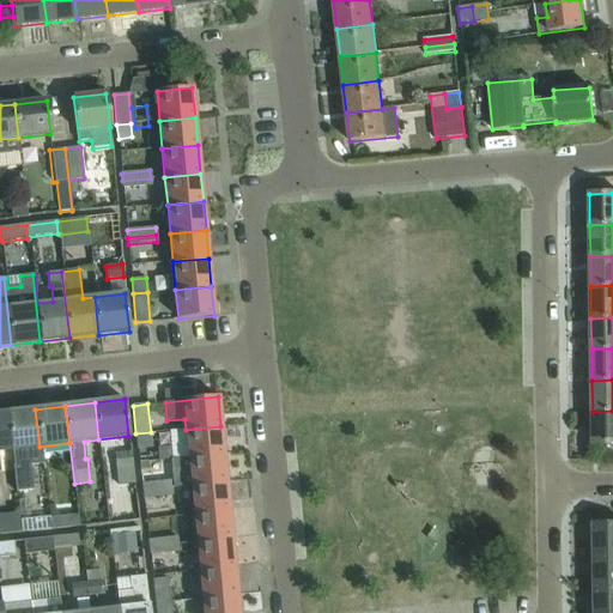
[(25,448),(40,447),(35,410),(7,413),(12,450),(14,467),(13,467),(16,492),(32,491),(29,465),(28,466),(25,448)]
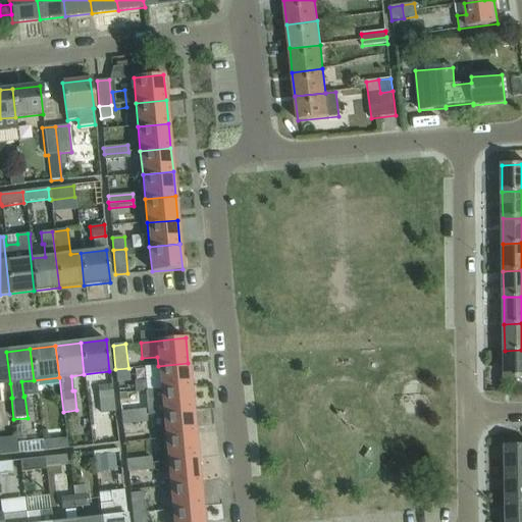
[(521,350),(505,351),(505,378),(521,377),(521,350)]
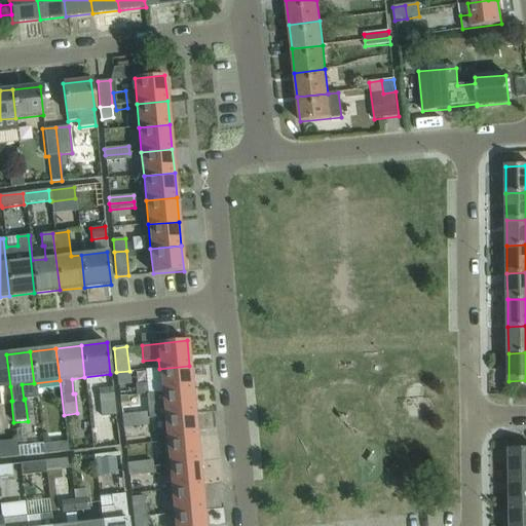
[(0,386),(10,386),(6,354),(0,354),(0,386)]
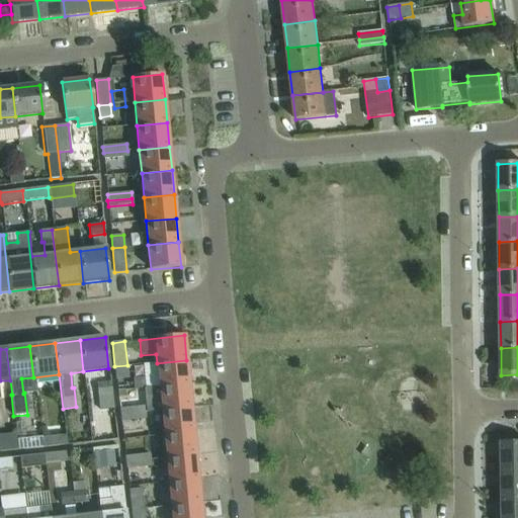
[(159,386),(189,383),(186,360),(157,363),(159,386)]
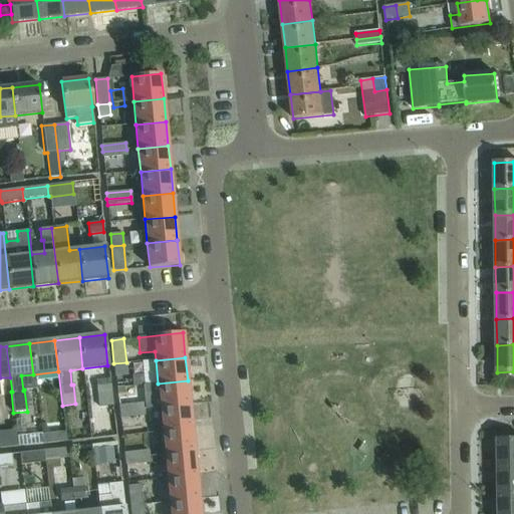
[(126,362),(113,363),(115,376),(127,375),(126,362)]
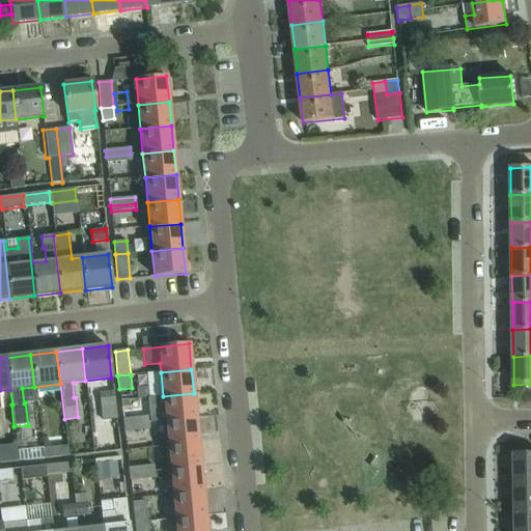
[(147,387),(136,388),(137,399),(147,398),(148,398),(147,387)]
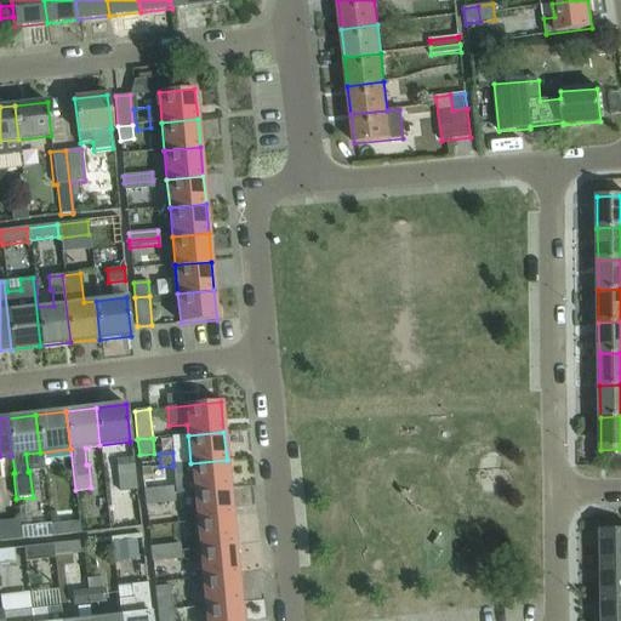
[(119,491),(136,489),(132,459),(115,461),(119,491)]
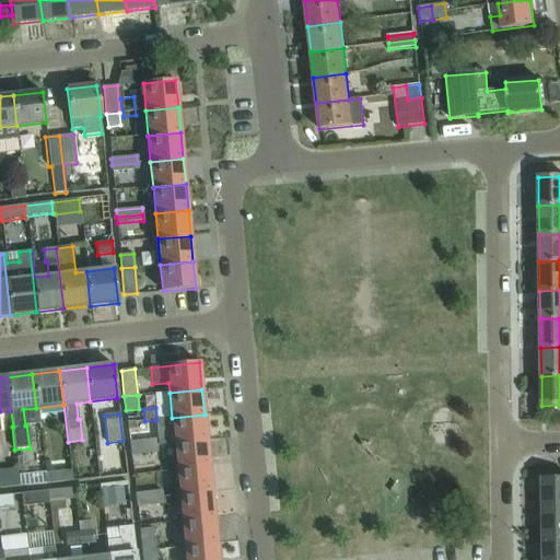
[(158,445),(174,444),(207,441),(205,415),(172,418),(156,420),(155,420),(158,439),(158,445)]
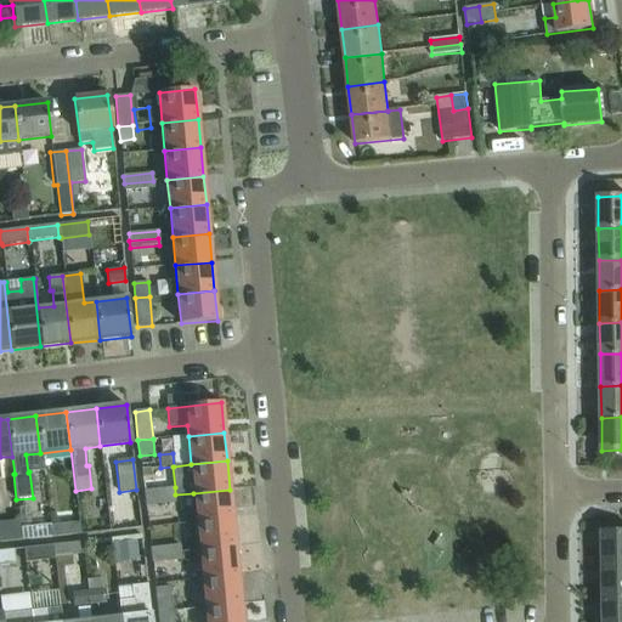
[(176,503),(175,495),(175,487),(159,488),(160,504),(176,503)]
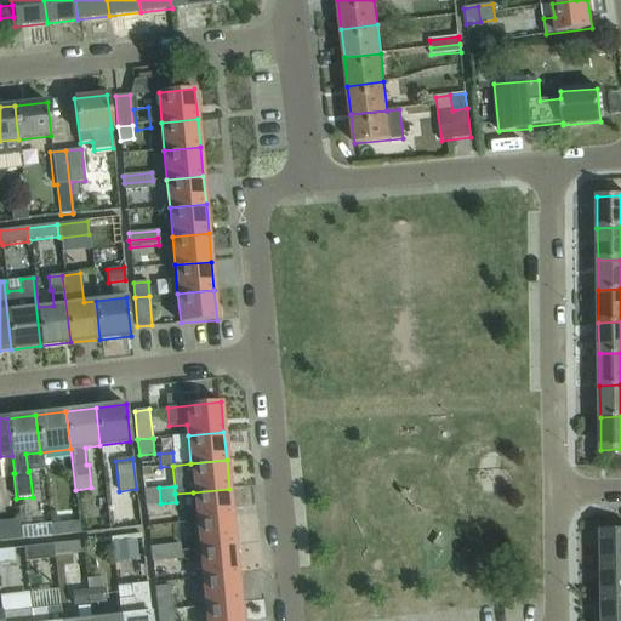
[(146,506),(160,503),(159,488),(143,490),(146,506)]
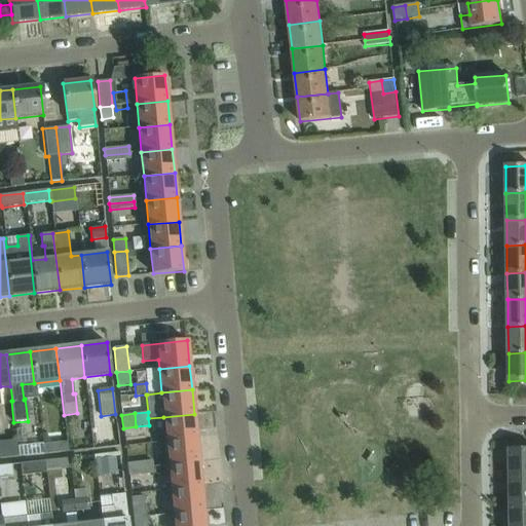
[(166,441),(196,439),(194,414),(163,417),(166,441)]
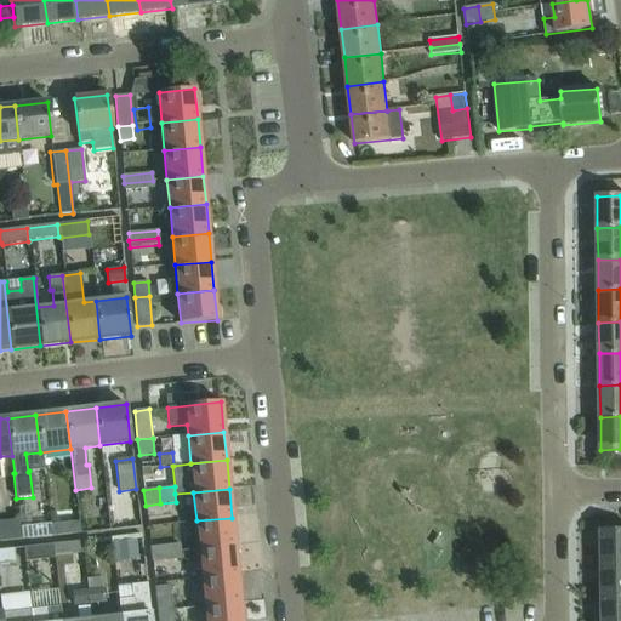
[(199,550),(234,546),(232,518),(197,520),(199,550)]
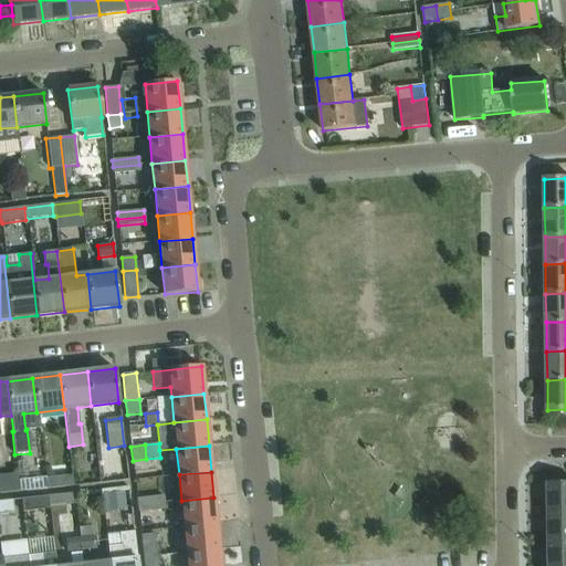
[(0,493),(20,491),(18,474),(0,475),(0,493)]
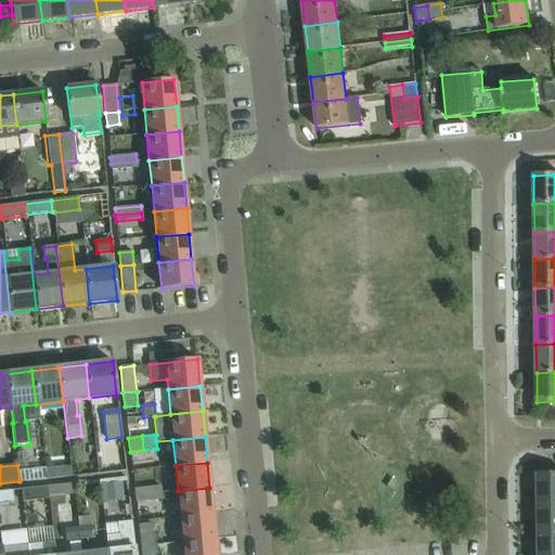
[(71,466),(44,468),(46,479),(72,477),(71,466)]
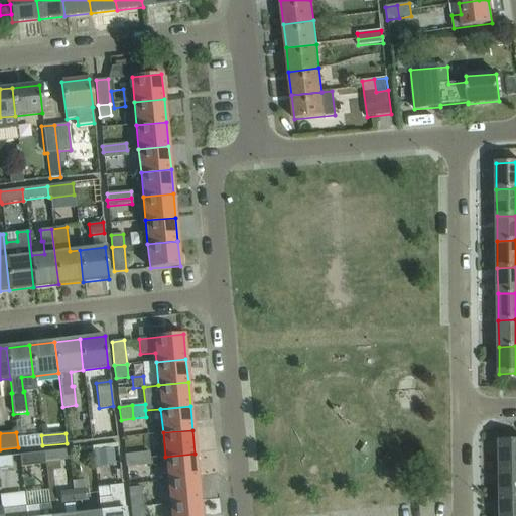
[(500,468),(515,468),(515,440),(499,441),(500,468)]
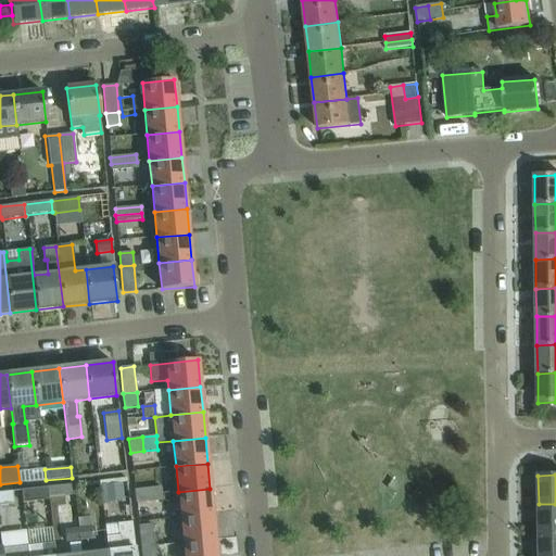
[(103,485),(105,503),(124,501),(122,482),(103,485)]
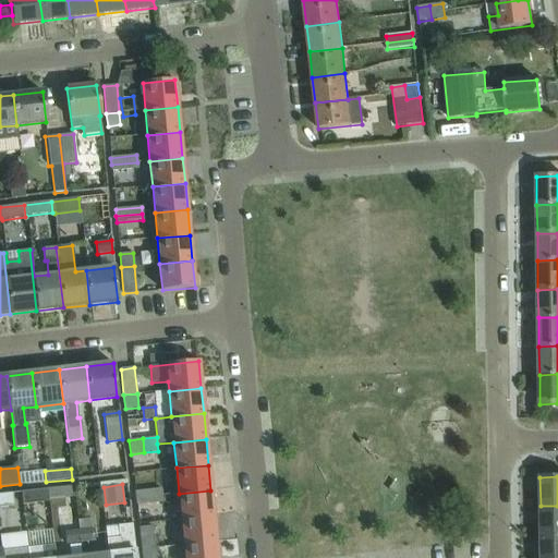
[(46,489),(47,502),(48,502),(47,500),(75,497),(73,486),(46,489)]
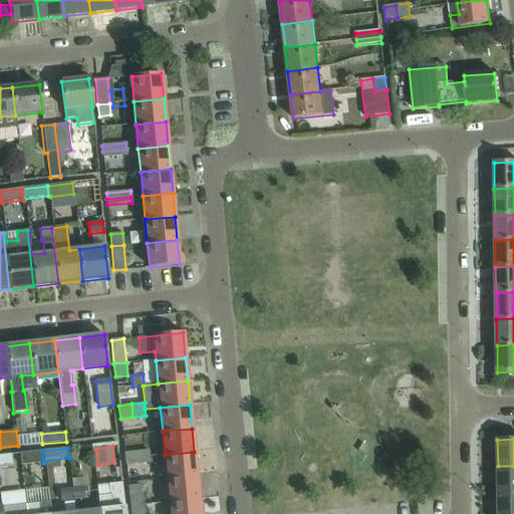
[(150,463),(150,456),(149,450),(137,452),(138,464),(150,463)]
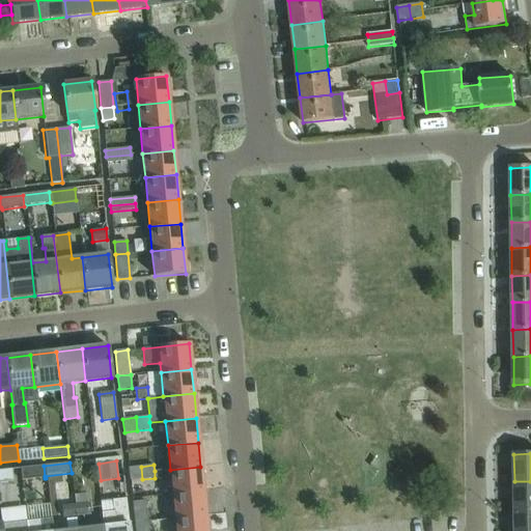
[(22,480),(45,478),(44,466),(21,469),(22,480)]
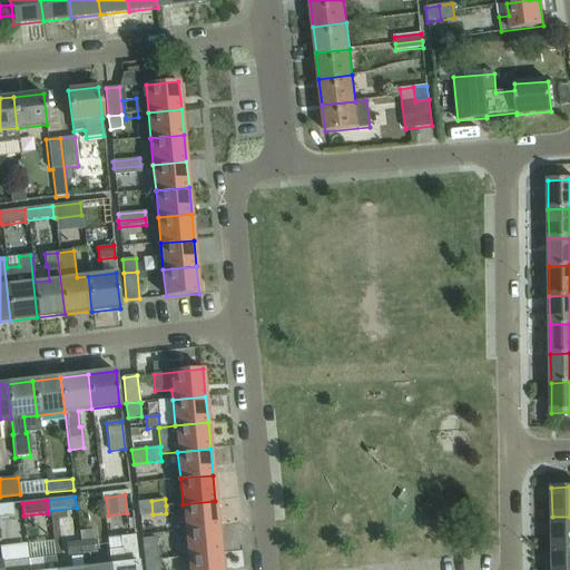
[(139,517),(153,514),(151,501),(138,502),(139,517)]
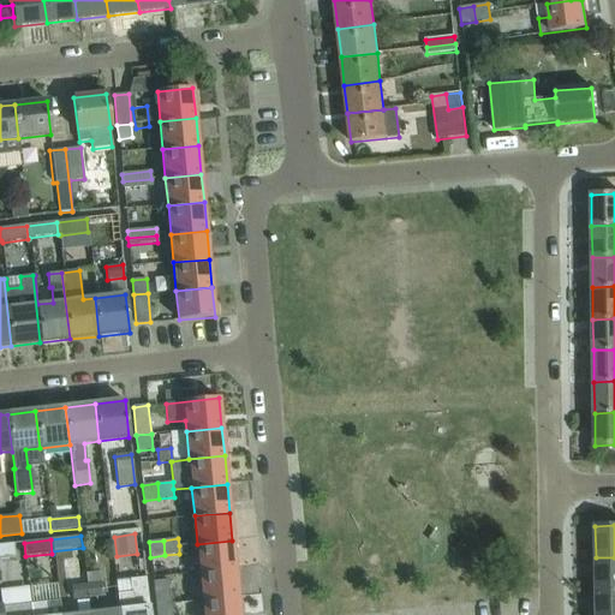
[(199,572),(236,569),(232,541),(197,544),(199,572)]
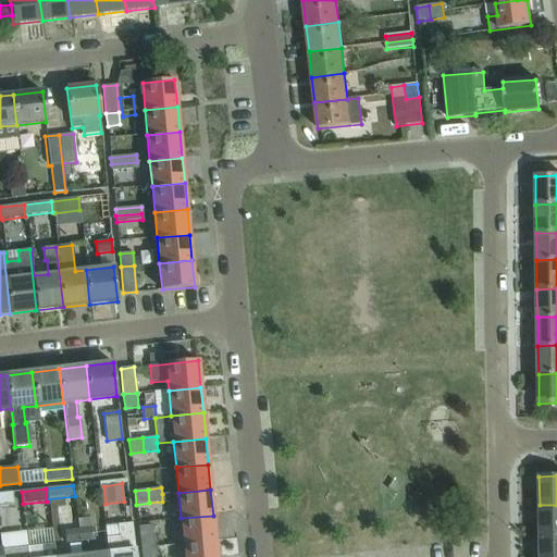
[(12,493),(0,494),(0,506),(13,505),(12,493)]
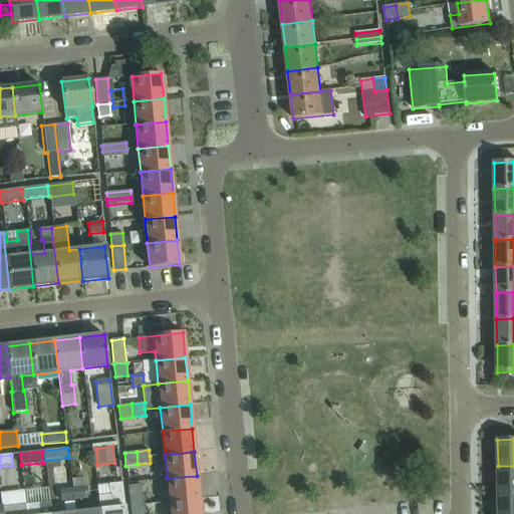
[(498,492),(513,492),(513,466),(498,466),(498,492)]
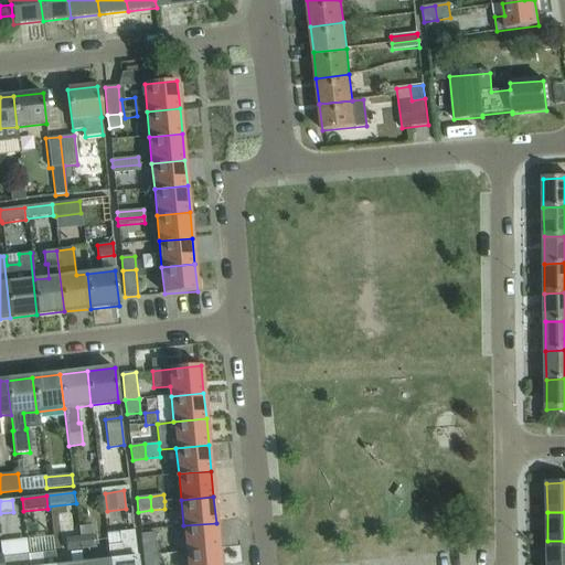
[(185,552),(219,548),(216,523),(183,525),(185,552)]
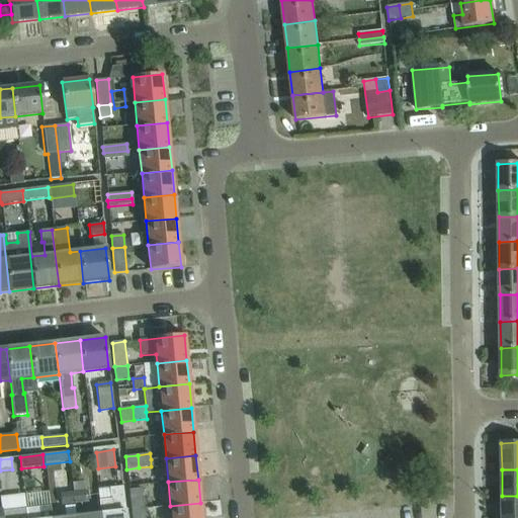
[(72,492),(73,504),(88,503),(85,482),(72,484),(73,492),(72,492)]
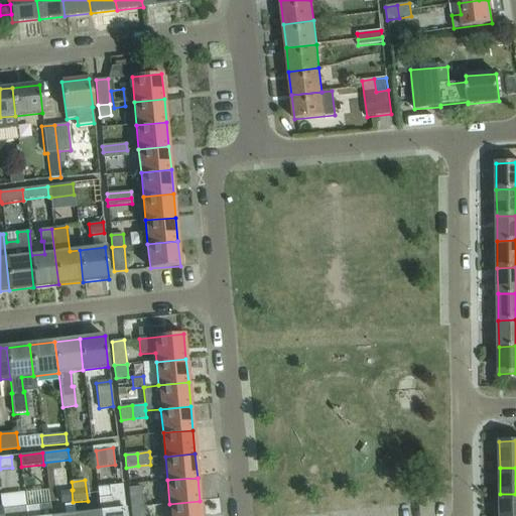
[(98,499),(100,515),(125,515),(122,485),(109,487),(110,497),(98,499)]
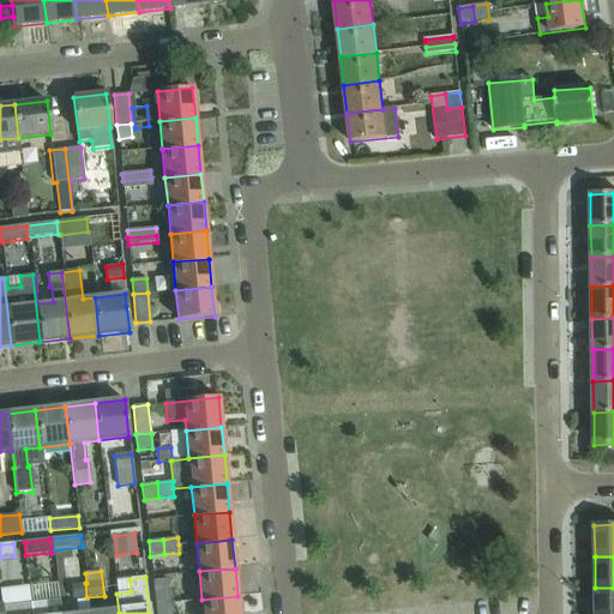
[(156,605),(170,603),(168,583),(163,579),(154,581),(156,605)]
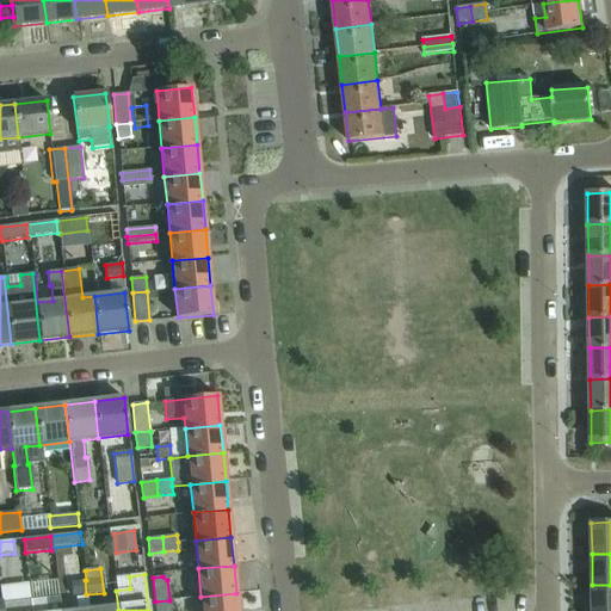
[(72,597),(86,594),(85,580),(69,582),(72,597)]
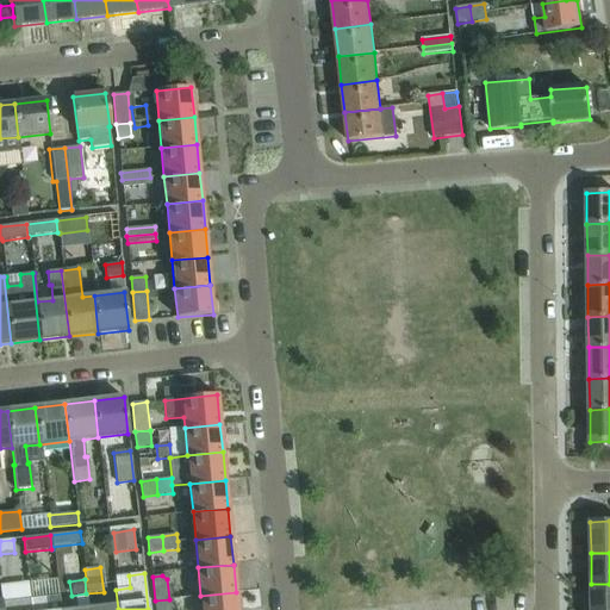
[(591,609),(609,609),(609,584),(591,584),(591,609)]
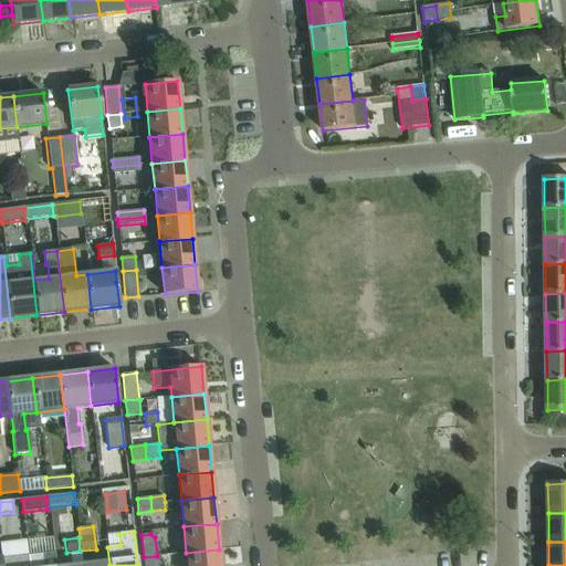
[(109,565),(107,547),(109,564),(91,565),(109,565)]
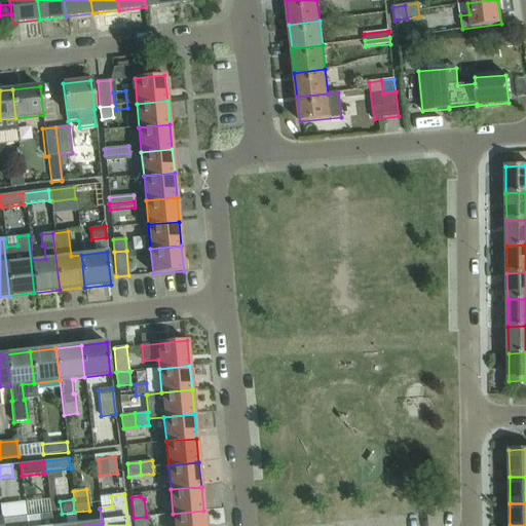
[(204,525),(203,511),(173,514),(174,525),(204,525)]
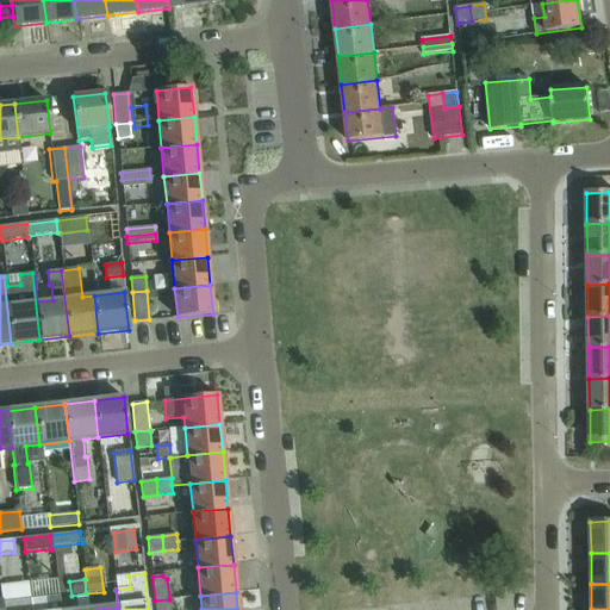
[(30,609),(57,609),(57,597),(29,599),(30,609)]
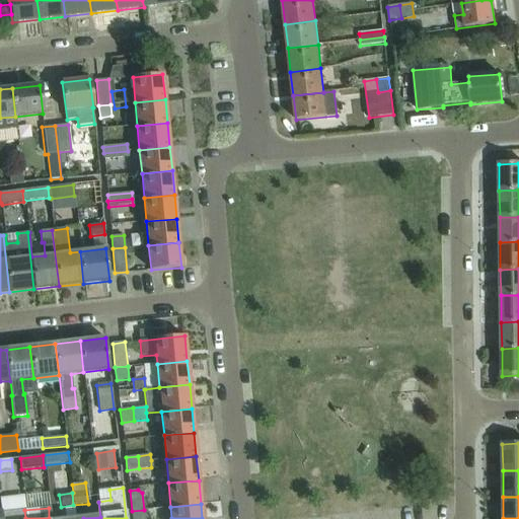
[(144,510),(132,511),(133,515),(133,518),(145,518),(145,514),(144,510)]
